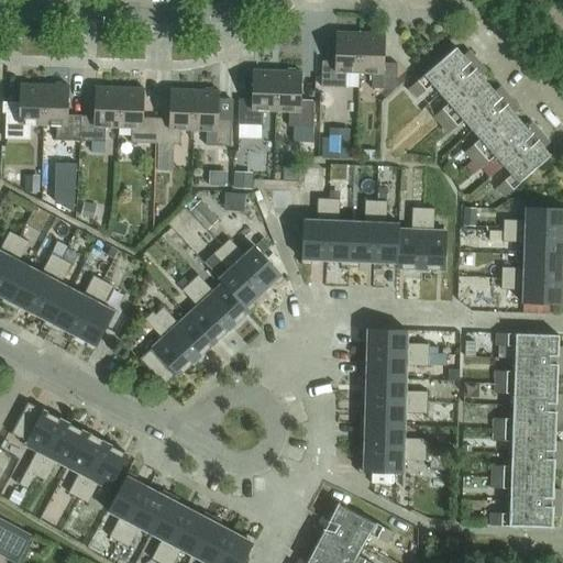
[(360,74),(361,33),(337,33),(335,62),(322,62),(322,87),(346,88),(346,73),(360,74)]
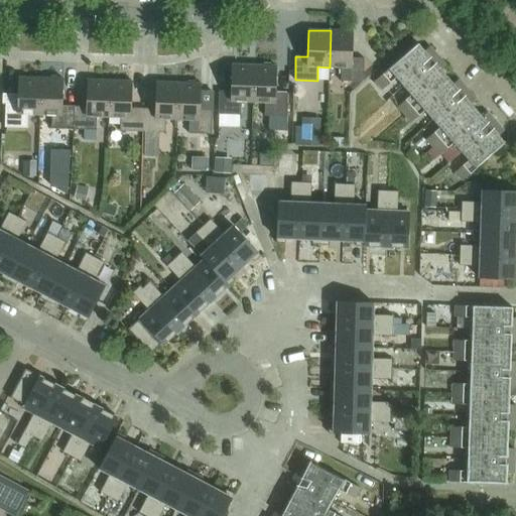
[(364,81),(365,58),(353,58),(354,31),(331,30),(330,68),(342,68),(341,82),(362,82),(364,81)]
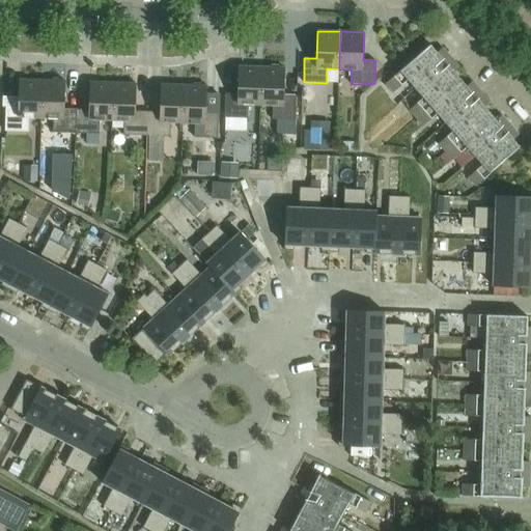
[(430,45),(387,83),(394,92),(408,81),(416,89),(451,58),(443,48),(438,53),(430,45)]
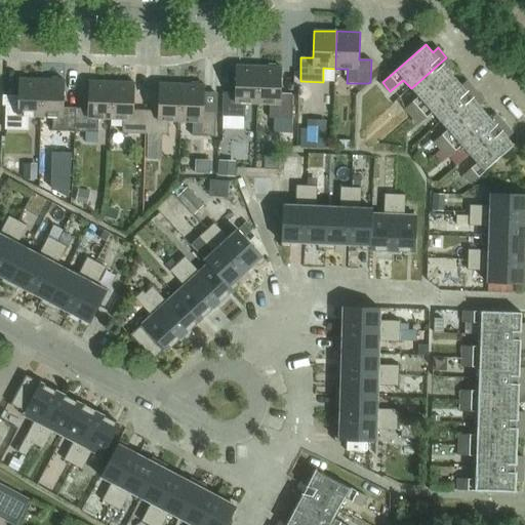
[(418,97),(405,109),(412,117),(455,79),(449,72),(454,67),(446,57),(411,88),(418,97)]
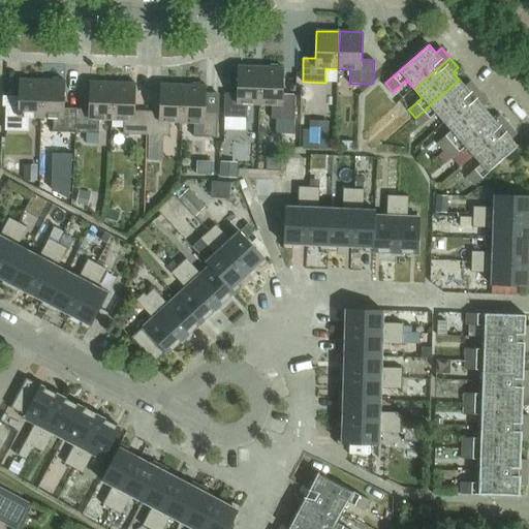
[(259,104),(261,67),(239,66),(238,94),(225,93),(224,118),(247,118),(248,104),(259,104)]
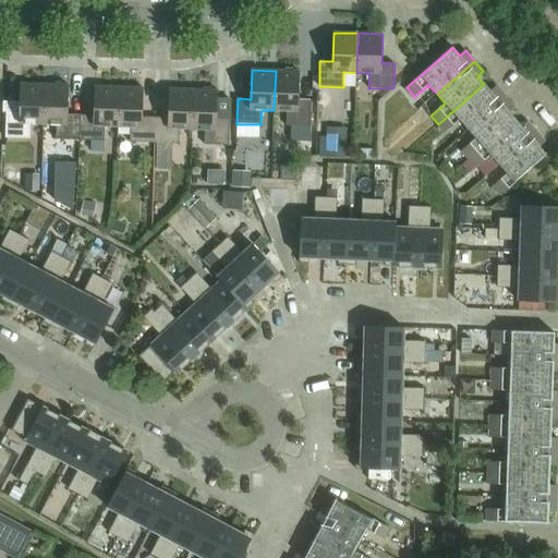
[(311,126),(312,101),(299,100),(300,72),(276,71),(274,110),(287,110),(287,125),(311,126)]
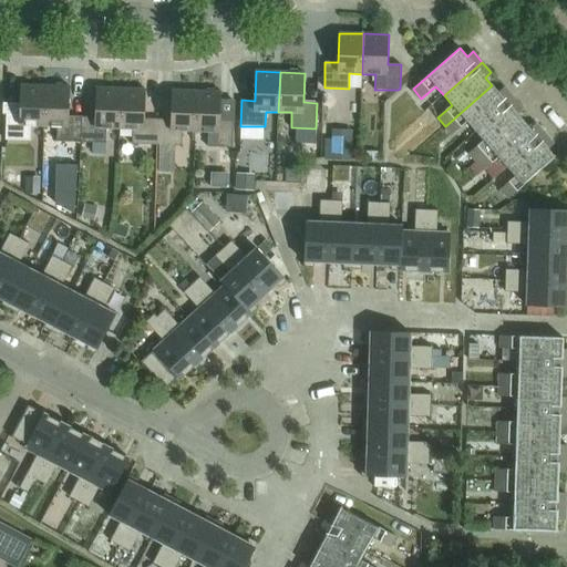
[(44,126),(45,86),(21,85),(20,104),(3,103),(3,114),(7,114),(6,141),(31,141),(31,126),(44,126)]
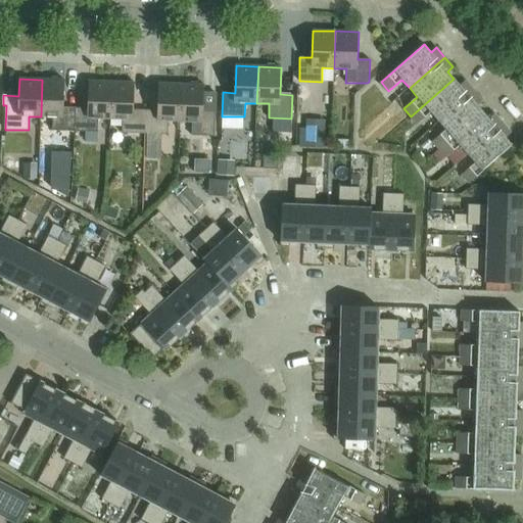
[(454,79),(411,116),(418,124),(431,112),(438,122),(474,90),(465,81),(460,85),(454,79)]
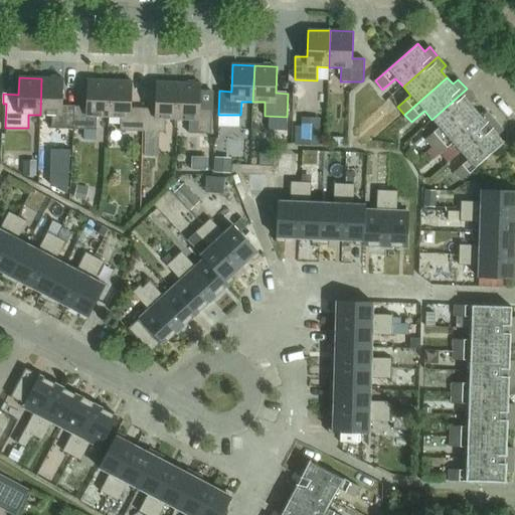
[(74,130),(74,107),(62,106),(63,79),(41,78),(40,115),(52,115),(51,129),(74,130)]
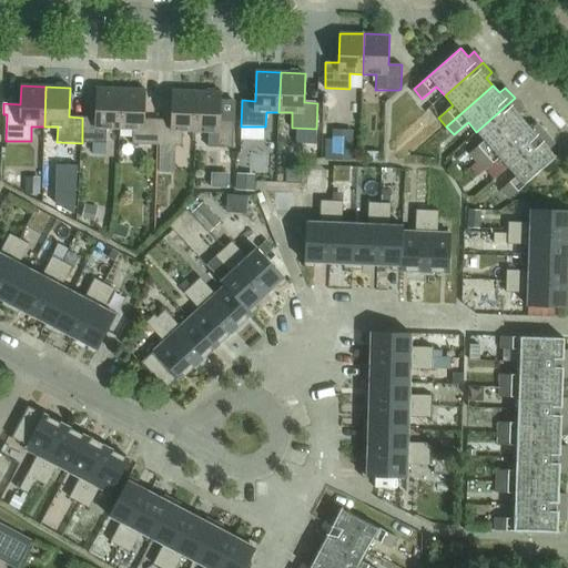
[(120,129),(121,89),(97,89),(95,118),(82,118),(82,143),(107,144),(107,129),(120,129)]
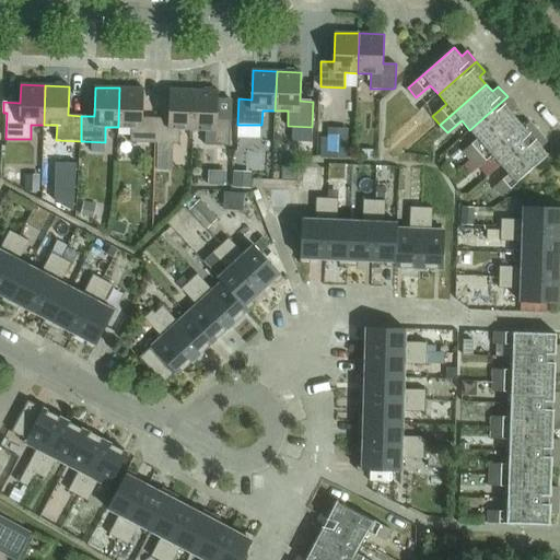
[(155,143),(156,118),(143,117),(144,89),(119,88),(118,127),(131,128),(130,142),(155,143)]
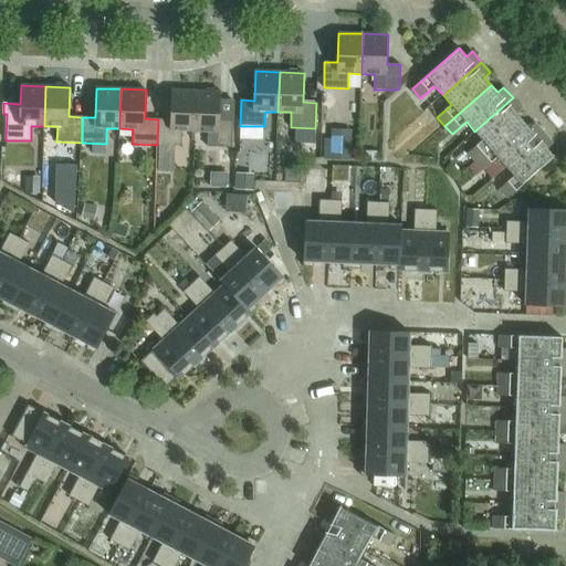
[(196,132),(197,92),(173,91),(171,119),(158,119),(157,145),(181,146),(182,130),(196,132)]
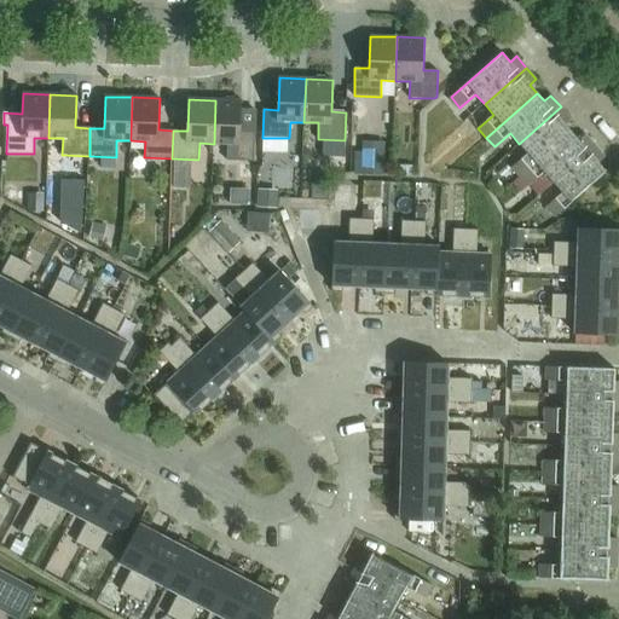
[(254,162),(255,133),(241,133),(242,100),(215,100),(214,144),(227,144),(227,161),(254,162)]
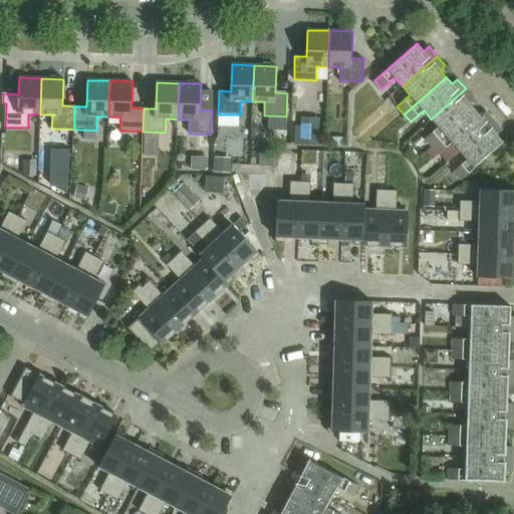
[(438,127),(425,140),(432,147),(475,109),(469,102),(474,98),(466,88),(431,119),(438,127)]
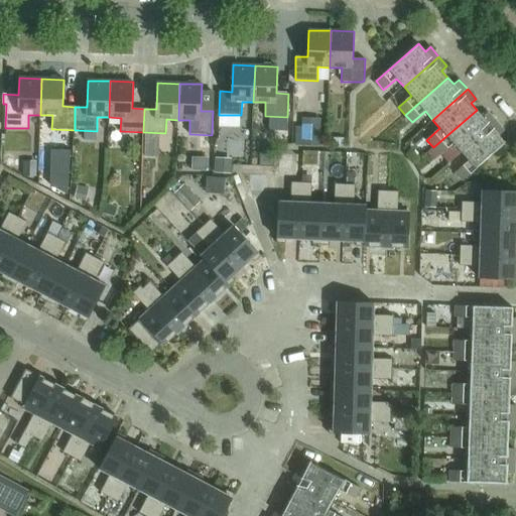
[(477,110),(433,147),(440,155),(454,143),(462,152),(496,122),(488,112),(483,117),(477,110)]
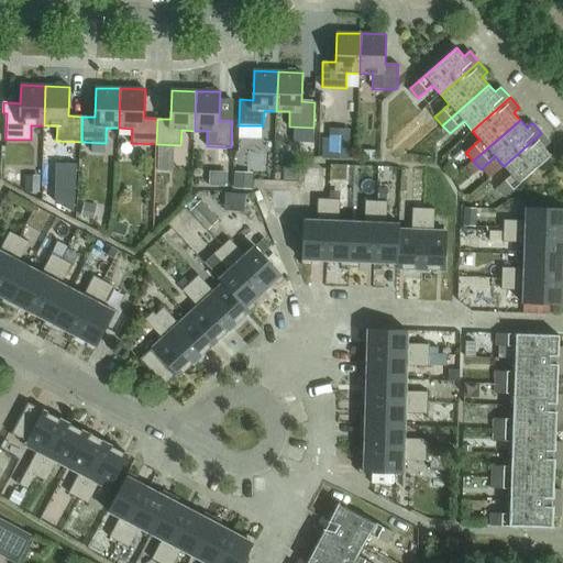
[(511,176),(497,188),(505,198),(552,156),(544,148),(550,143),(541,133),(504,166),(511,176)]
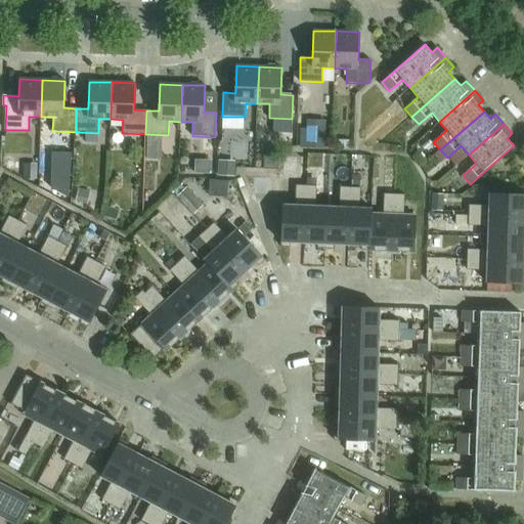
[(299,128),(299,145),(323,146),(324,129),(306,129),(299,128)]
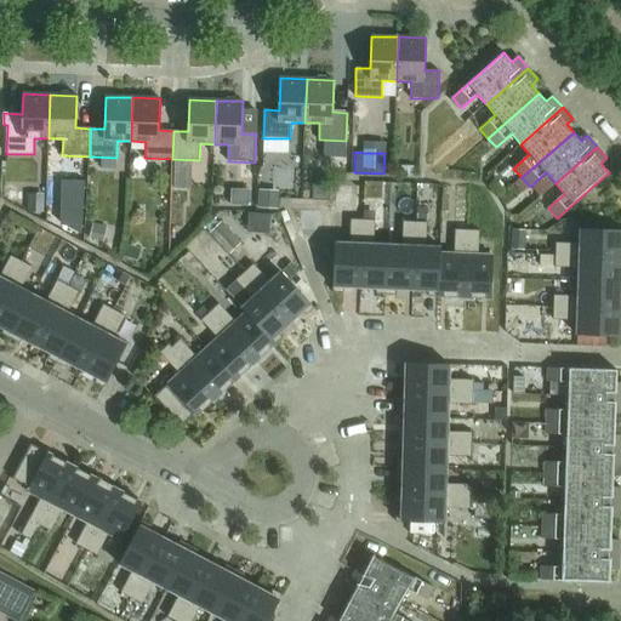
[(336,155),(335,170),(346,170),(347,155),(336,155)]
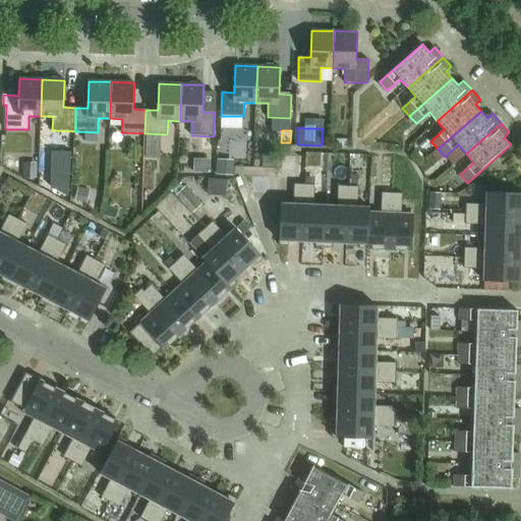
[(336,139),(335,148),(347,149),(347,139),(336,139)]
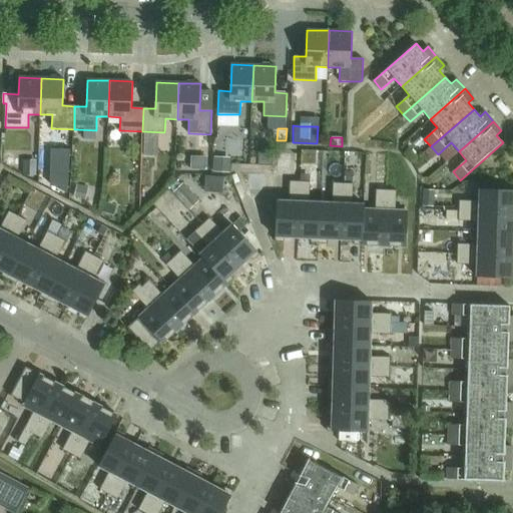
[(431,146),(424,153),(431,160),(438,154),(431,146)]
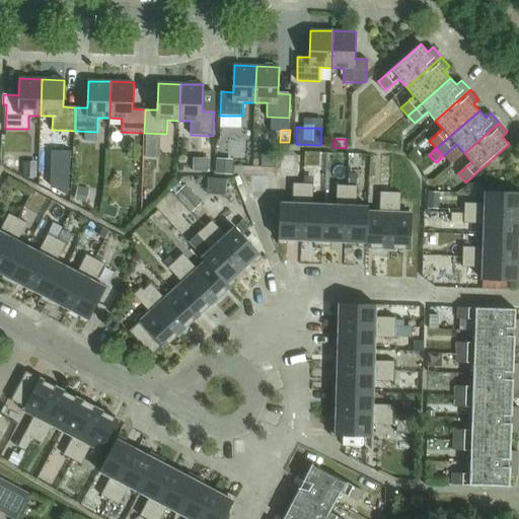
[(276,168),(276,155),(262,155),(262,167),(276,168)]
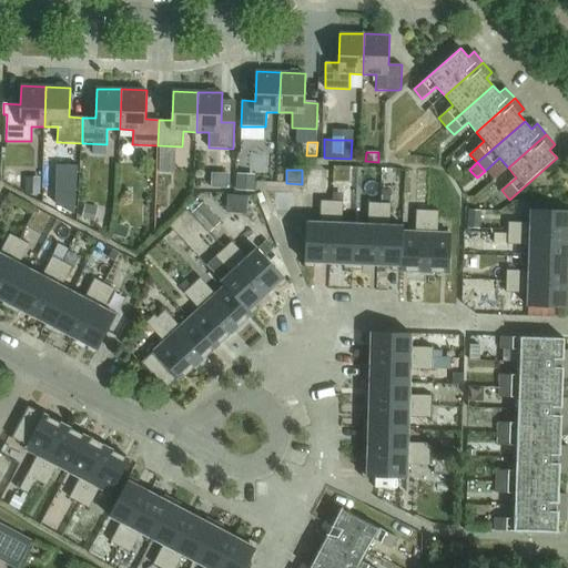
[(308,172),(307,194),(320,195),(321,172),(308,172)]
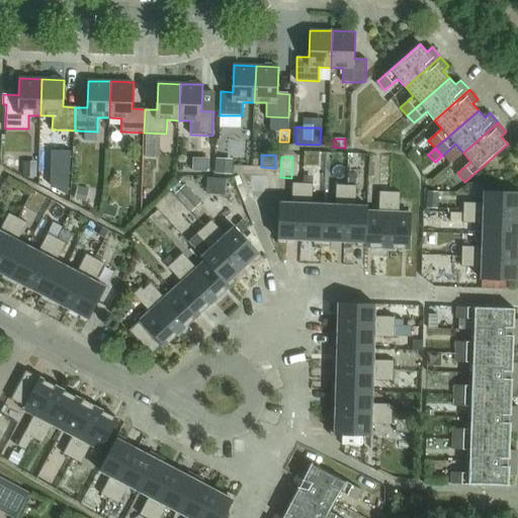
[(216,161),(216,173),(231,174),(231,162),(216,161)]
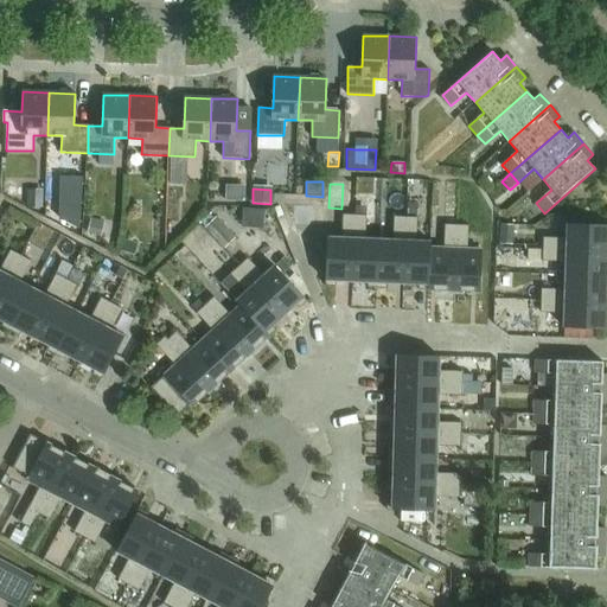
[(408,203),(407,216),(416,217),(417,204),(408,203)]
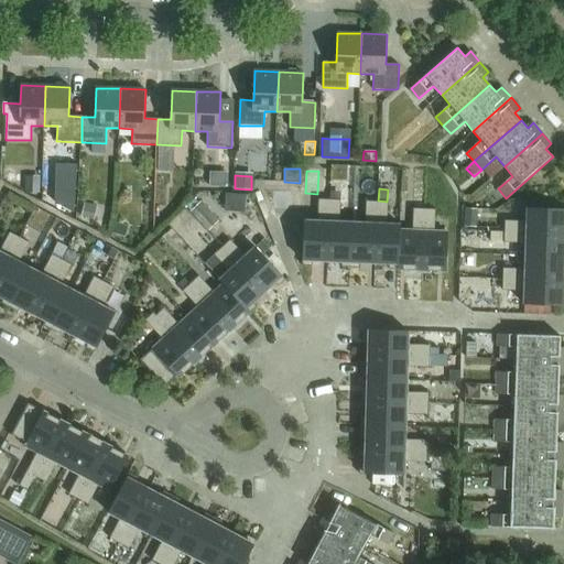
[(219,221),(202,203),(199,205),(195,199),(186,208),(191,212),(209,231),(219,221)]
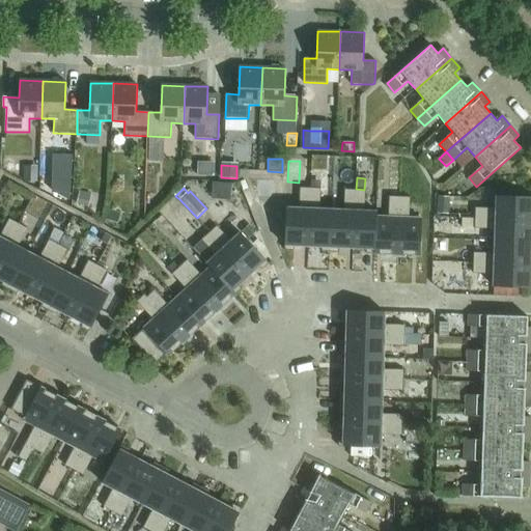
[(286,208),(285,250),(295,250),(295,246),(308,246),(310,188),(300,188),(300,208),(286,208)]
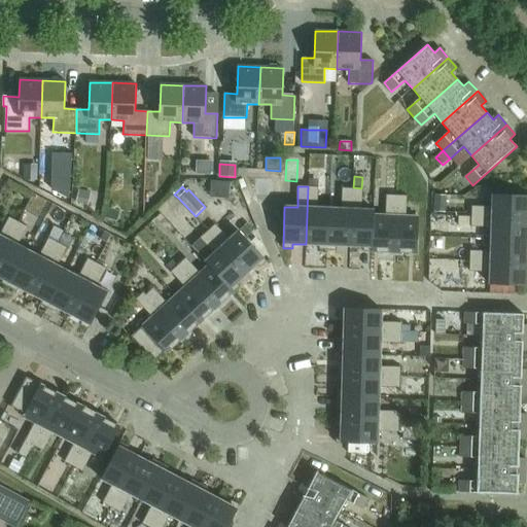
[(308,186),(306,244),(319,245),(319,249),(327,250),(329,208),(317,208),(318,187),(308,186)]
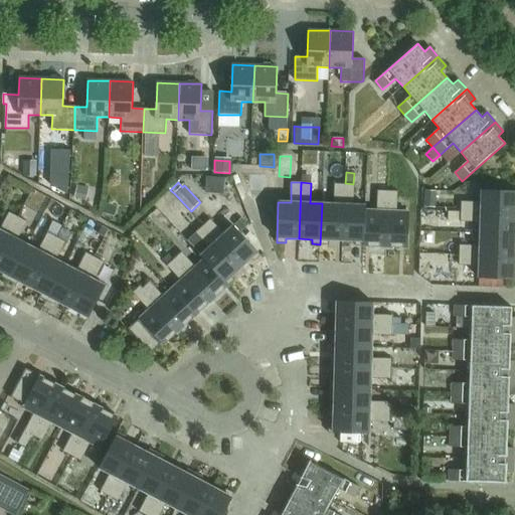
[(322,203),(320,244),(329,244),(329,239),(342,240),(344,184),(334,184),(334,204),(322,203)]
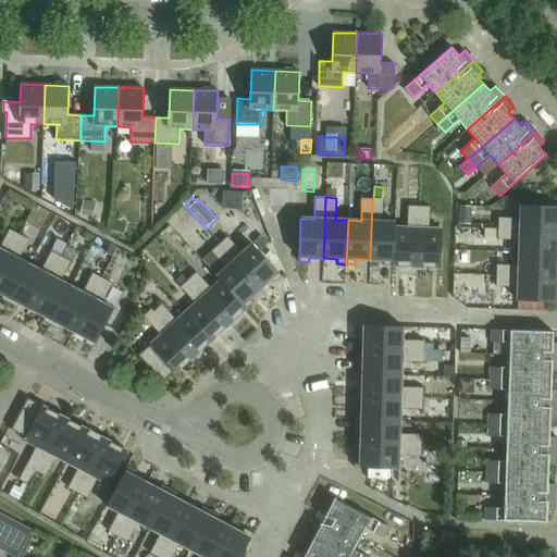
[(372,199),(370,260),(384,260),(384,265),(394,267),(396,227),(396,222),(383,222),(383,200),(372,199)]
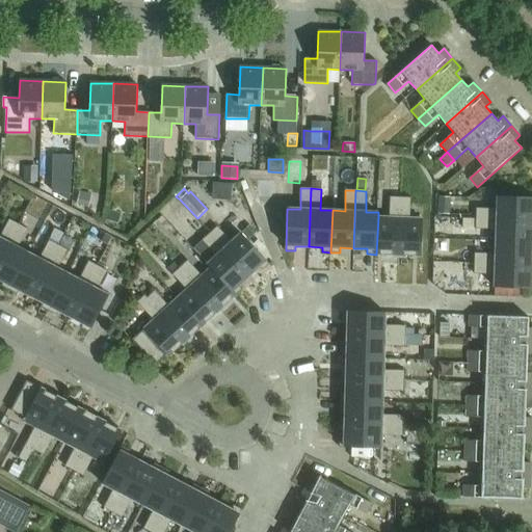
[(80,191),(76,205),(88,208),(91,194),(80,191)]
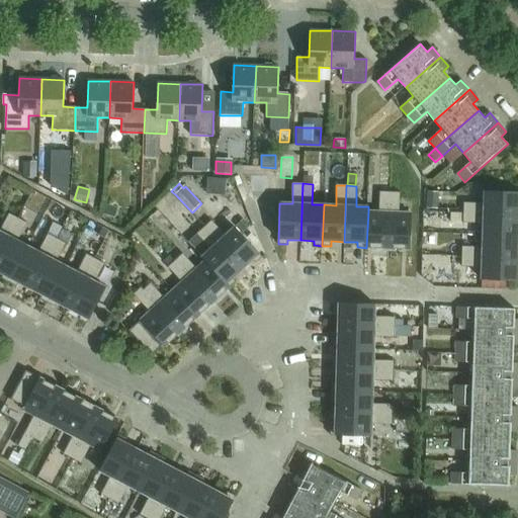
[(368,211),(366,248),(387,249),(391,192),(380,191),(379,211),(368,211)]
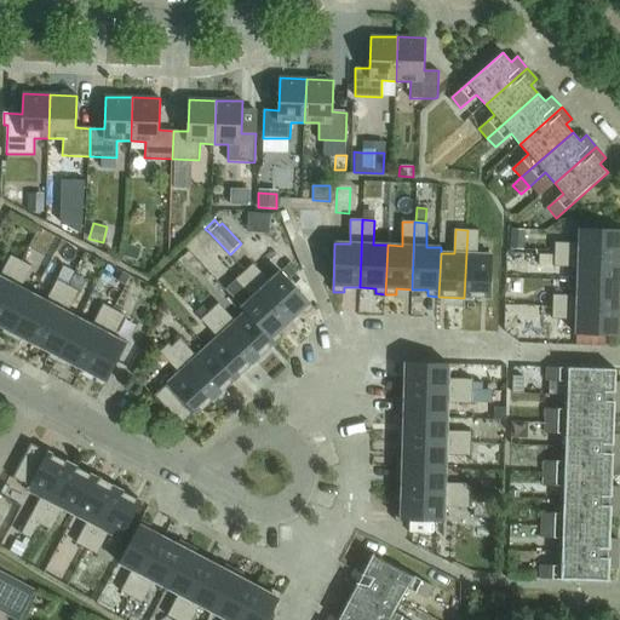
[(511,229),(510,250),(523,251),(524,230),(511,229)]
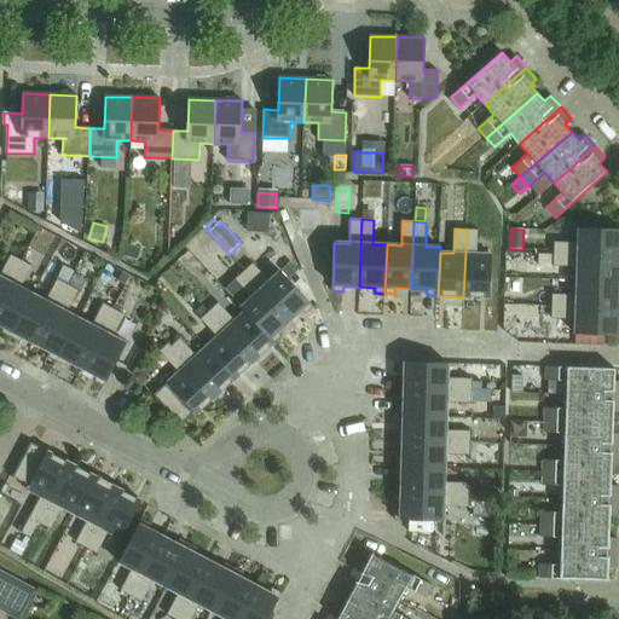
[(554,242),(554,254),(618,256),(618,229),(579,229),(579,243),(554,242)]
